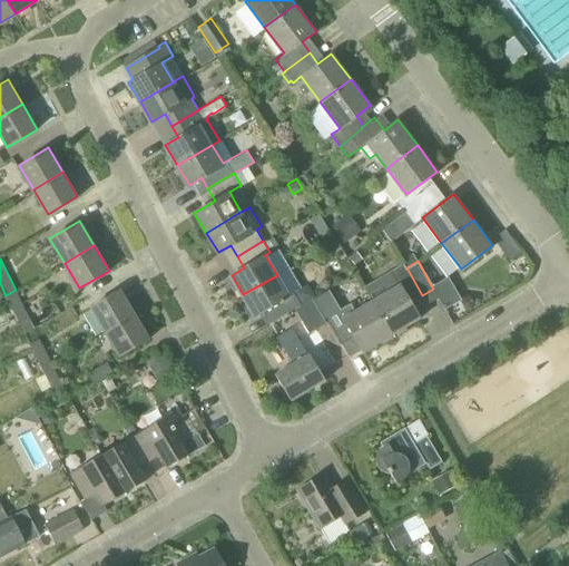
[(410,302),(422,295),(406,267),(403,262),(391,269),(400,284),(372,301),(392,334),(420,318),(410,302)]
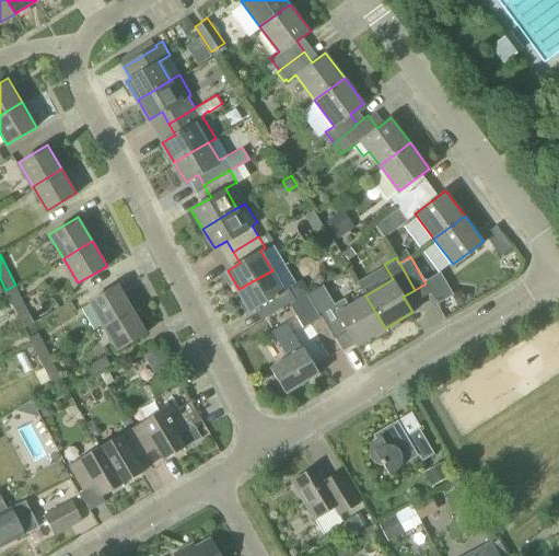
[(272,270),(239,289),(251,310),(264,302),(270,312),(294,298),(288,286),(283,288),(272,270)]
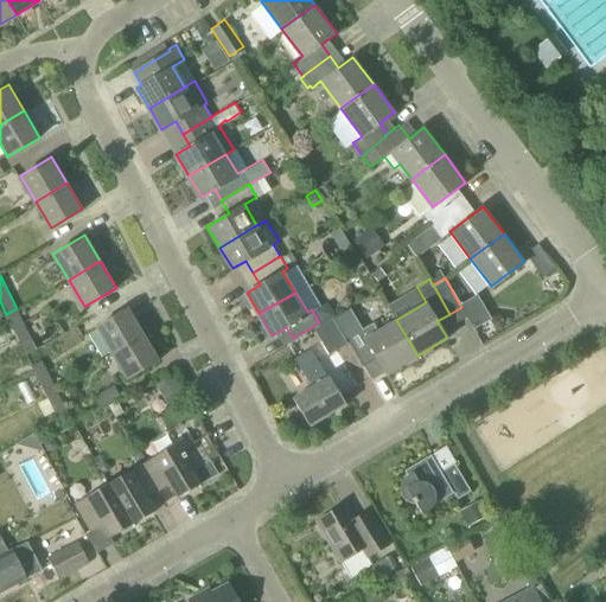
[(477,293),(459,303),(461,307),(473,327),(491,316),(477,293)]
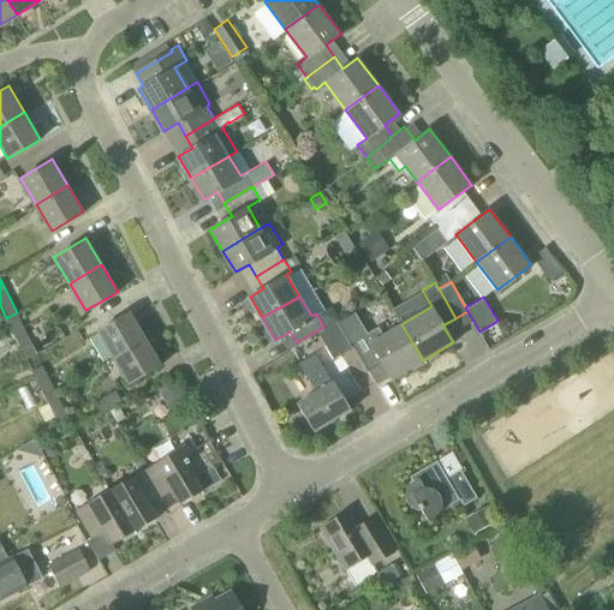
[(53,309),(31,323),(46,347),(69,333),(53,309)]
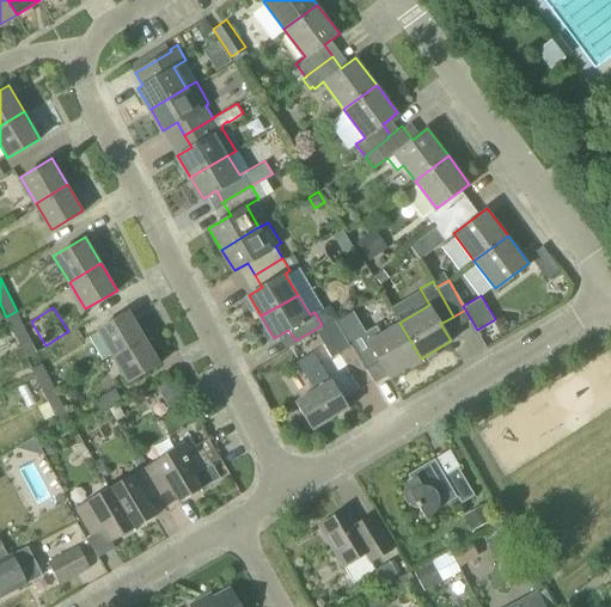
[(17,311),(6,317),(26,355),(36,350),(17,311)]
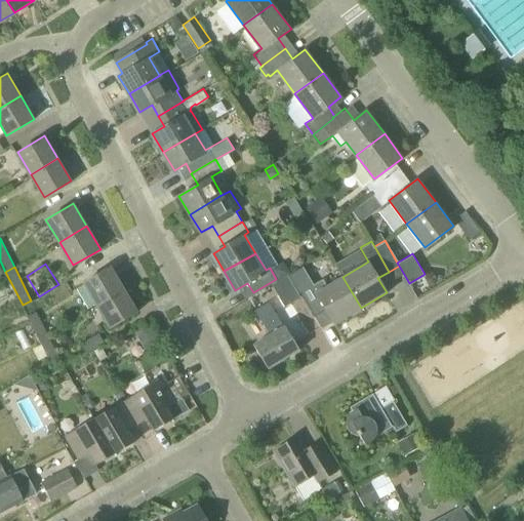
[(97,305),(124,289),(111,267),(84,283),(97,305)]
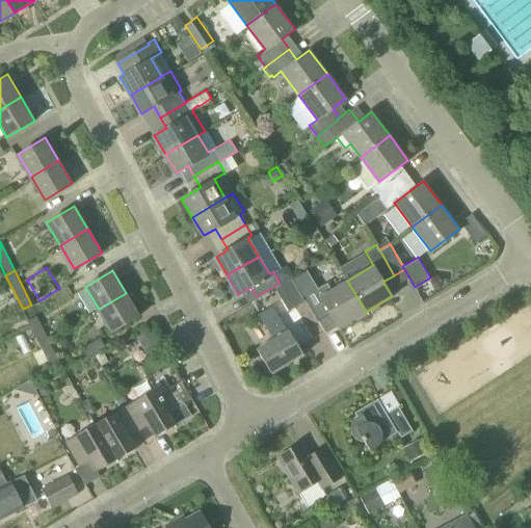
[(291,311),(306,302),(291,279),(290,278),(283,282),(276,286),(291,311)]
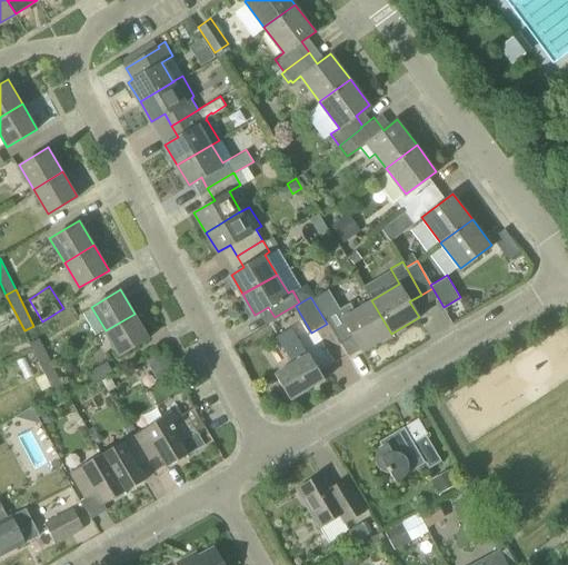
[(364,350),(391,334),(371,300),(344,317),(338,307),(326,315),(341,343),(355,335),(364,350)]
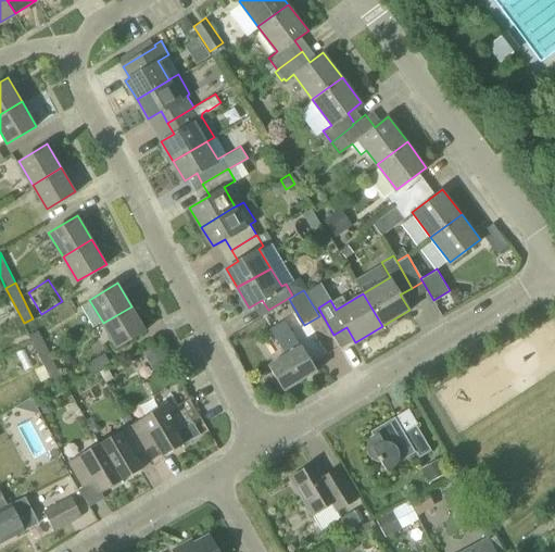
[(131,306),(103,323),(116,347),(146,330),(131,306)]
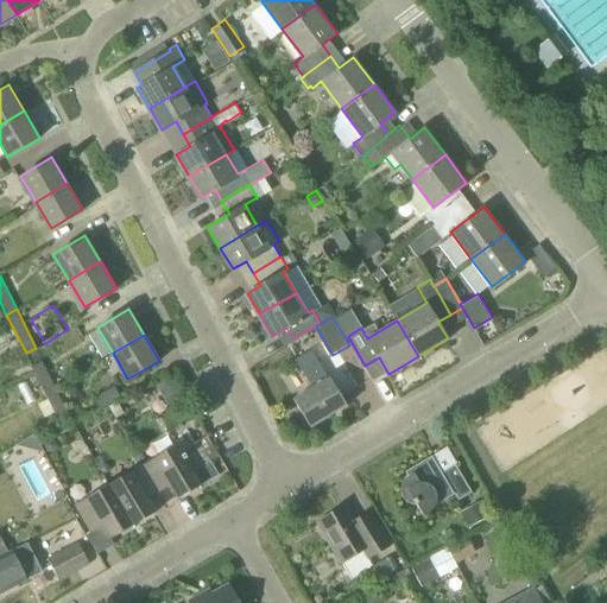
[(329,376),(310,347),(295,357),(313,386),(293,398),(311,426),(347,404),(329,376)]
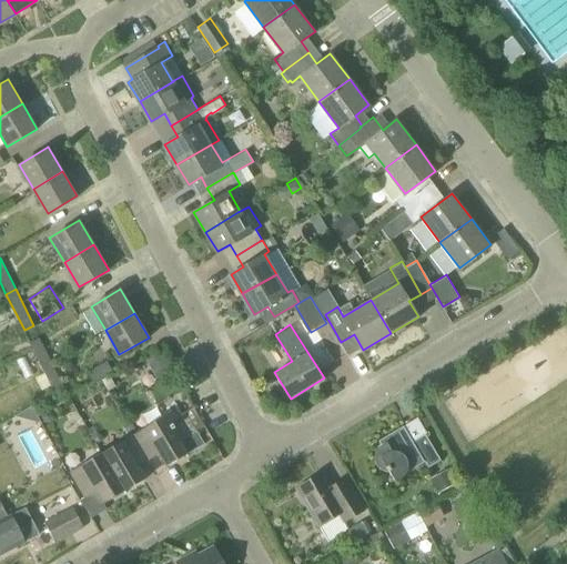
[(41,365),(51,360),(39,335),(29,340),(41,365)]
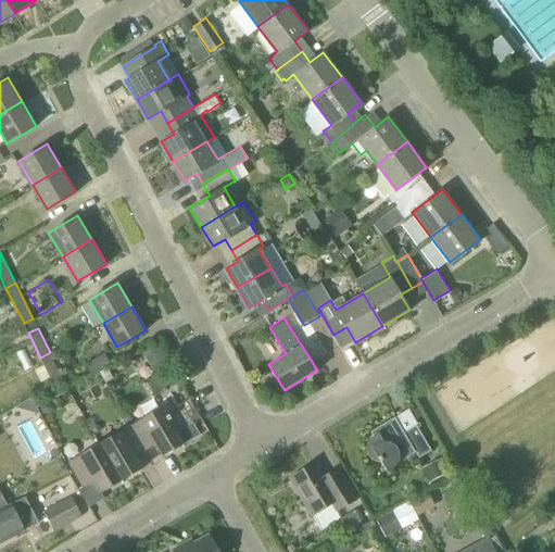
[(50,352),(40,358),(52,381),(62,377),(50,352)]
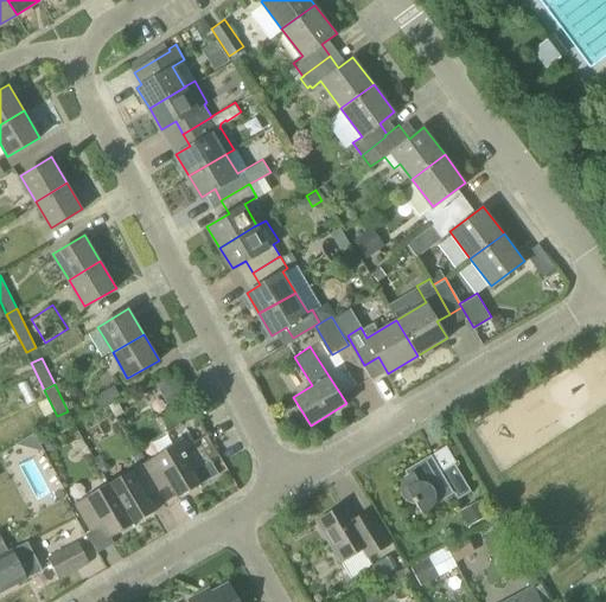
[(100,407),(120,395),(114,384),(93,396),(100,407)]
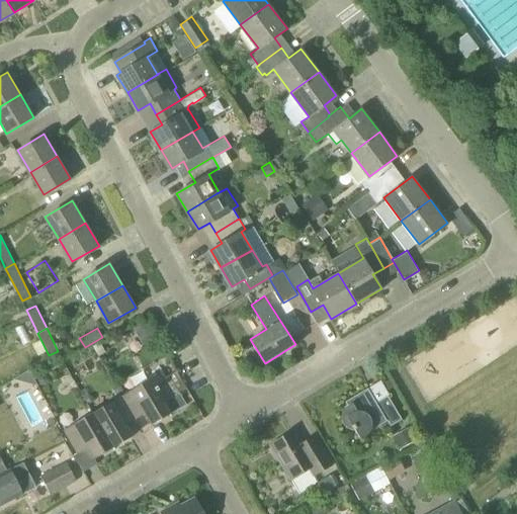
[(28,367),(13,377),(37,383),(28,367)]
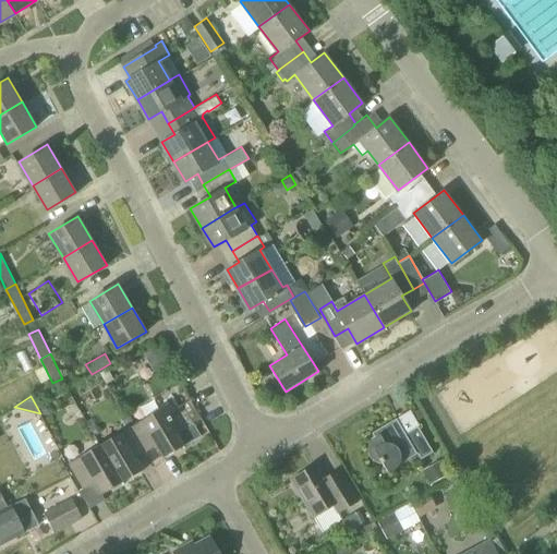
[(185,423),(173,402),(132,426),(147,452),(157,445),(165,458),(202,435),(192,419),(185,423)]
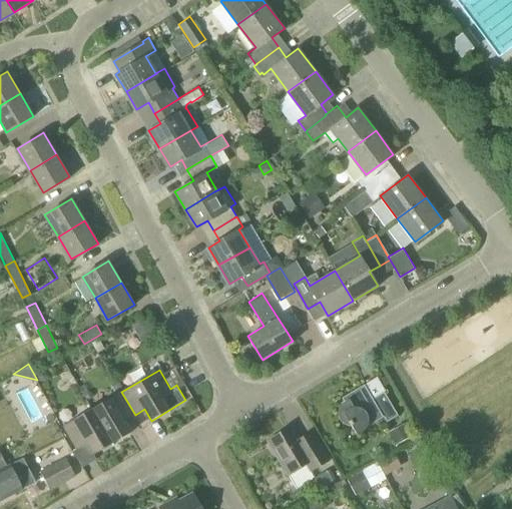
[(381,374),(369,382),(378,395),(390,387),(381,374)]
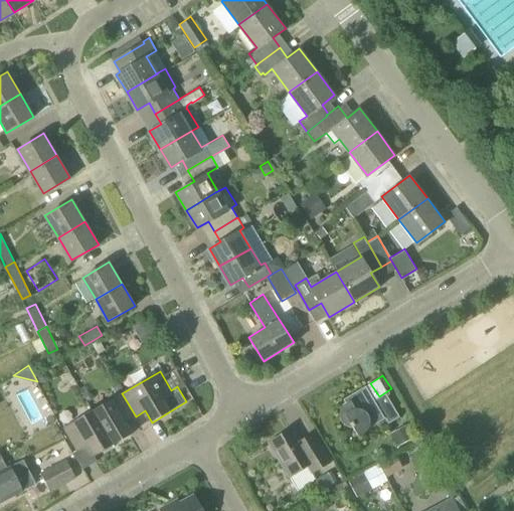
[(375,398),(366,383),(342,398),(346,403),(343,405),(342,407),(341,411),(341,415),(342,418),(342,420),(345,423),(348,426),(352,427),(358,436),(364,433),(367,431),(369,428),(370,424),(384,415),(388,421),(398,414),(386,392),(375,398)]
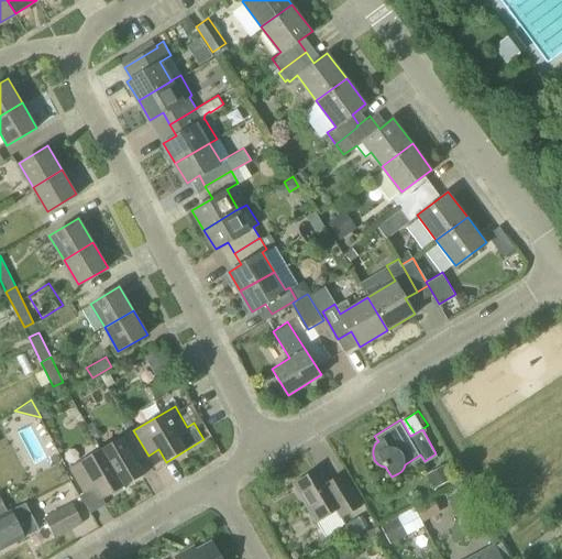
[(138,462),(149,456),(133,430),(101,449),(124,486),(144,474),(138,462)]
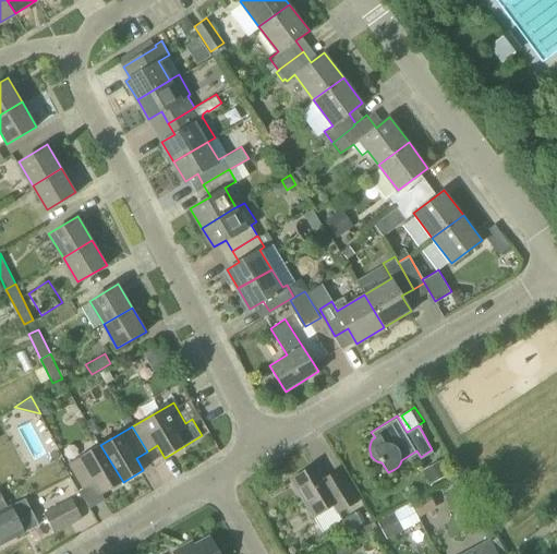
[(104,494),(123,482),(100,445),(71,464),(85,489),(96,482),(104,494)]
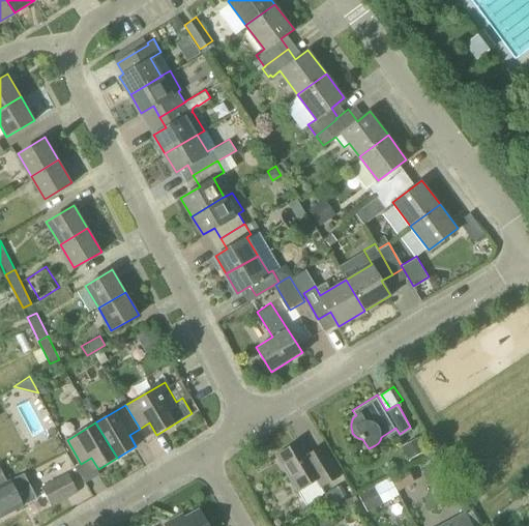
[(322,486),(340,475),(322,446),(310,454),(301,440),(276,455),(298,490),(318,478),(322,486)]
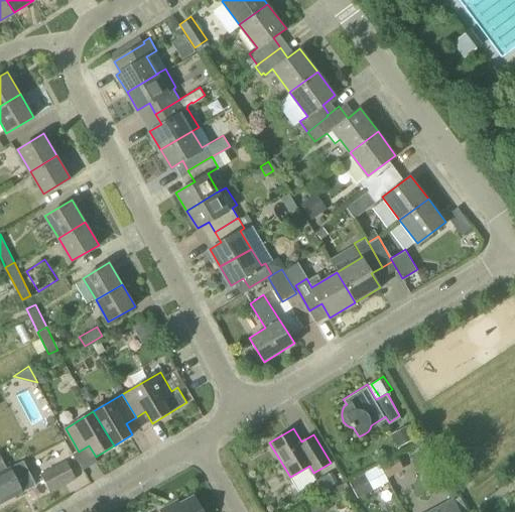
[(50,492),(76,478),(65,457),(39,471),(50,492)]
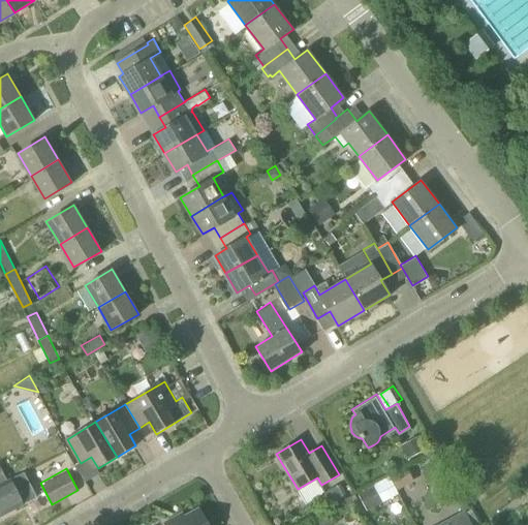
[(0,516),(37,497),(25,471),(0,484),(0,516)]
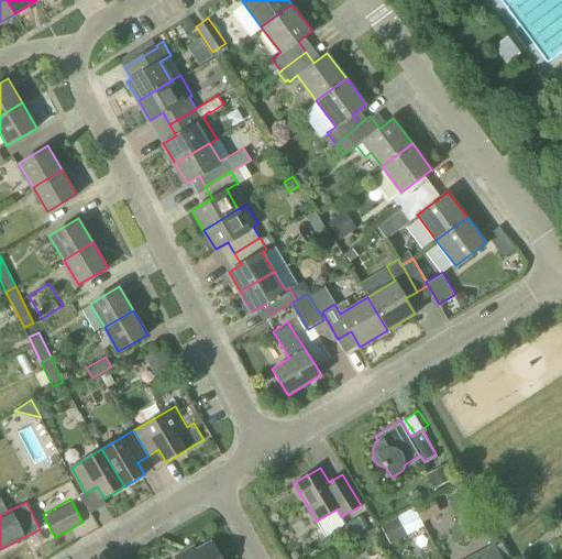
[(404,511),(411,532),(430,525),(421,504),(404,511)]
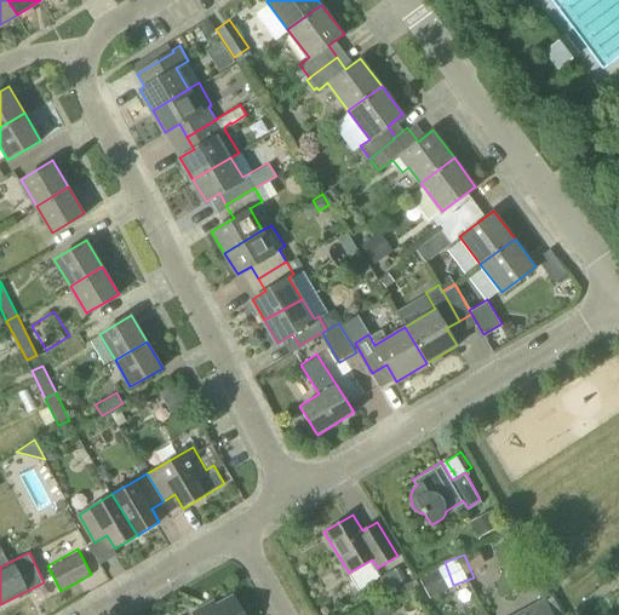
[(433,570),(419,576),(430,596),(442,588),(433,570)]
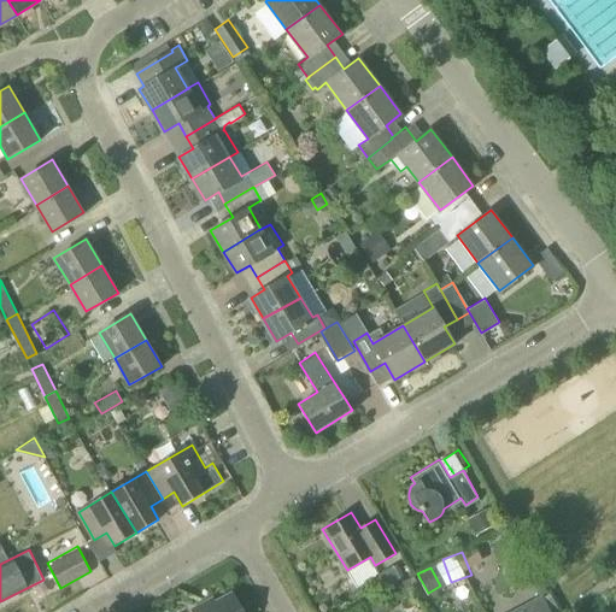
[(242,611),(232,593),(217,601),(215,598),(194,608),(195,611),(242,611)]
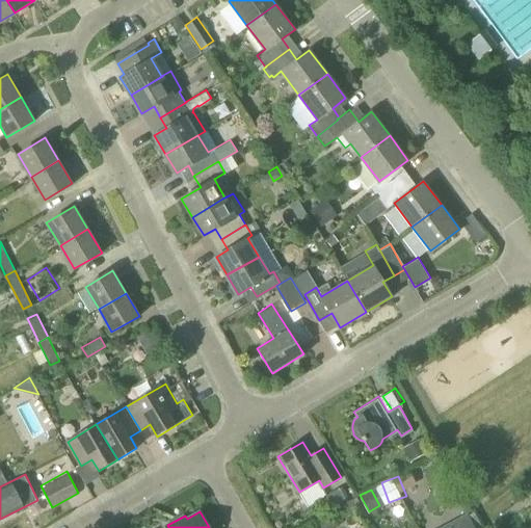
[(476,527),(468,512),(439,527),(476,527)]
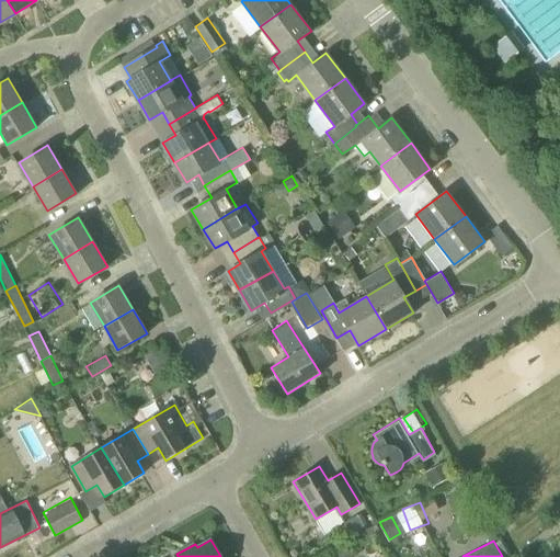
[(333,556),(329,547),(310,556),(333,556)]
